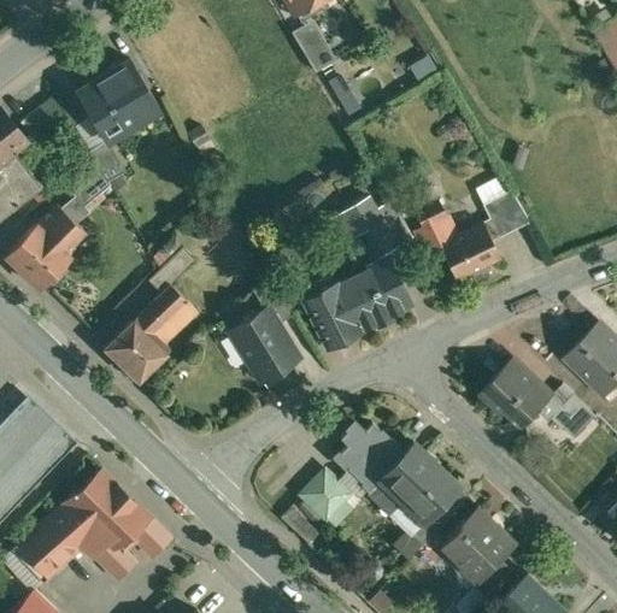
[(288,0),(297,13),(318,0),(288,0)]
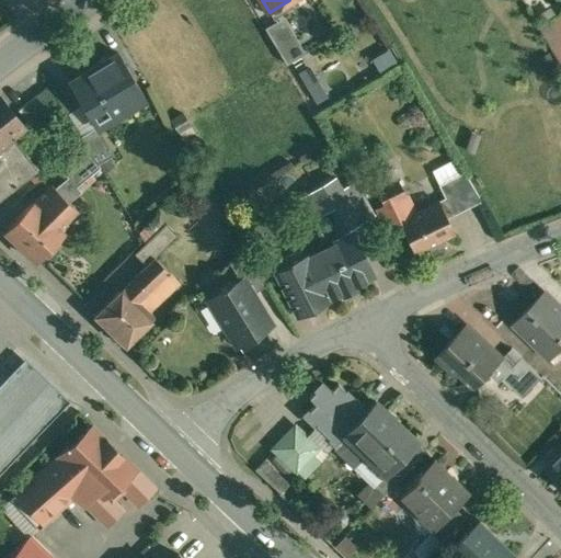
[(560,20),(542,31),(560,61),(560,20)]
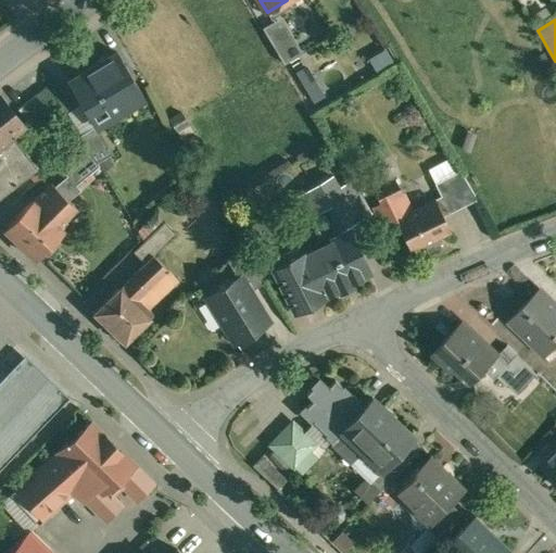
[(299,57),(280,26),(266,35),(285,65),(299,57)]
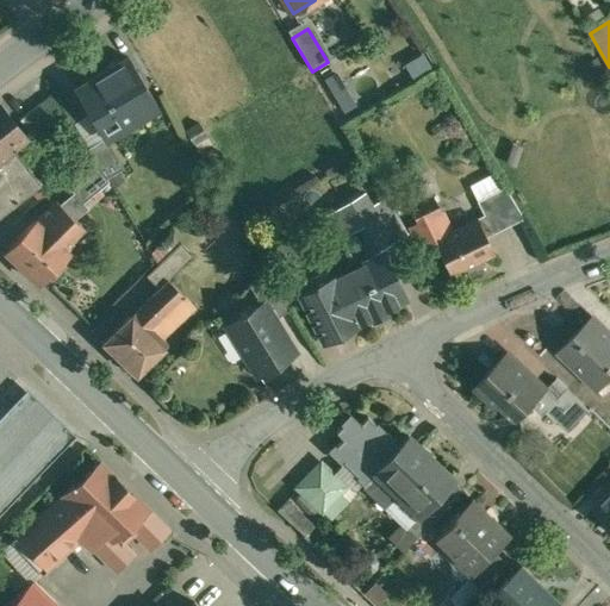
[(129,61),(76,92),(105,141),(157,110),(129,61)]
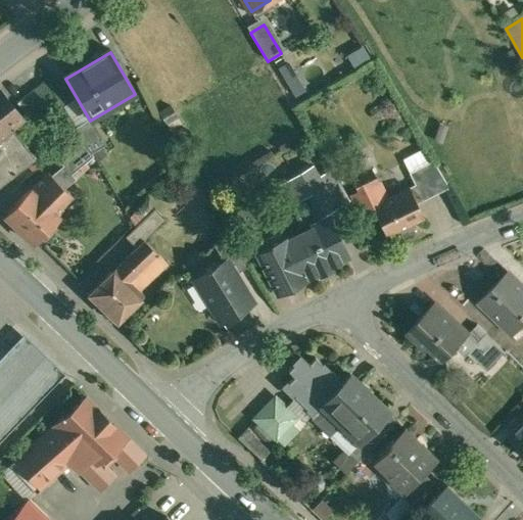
[(45,84),(16,105),(31,123),(59,102),(45,84)]
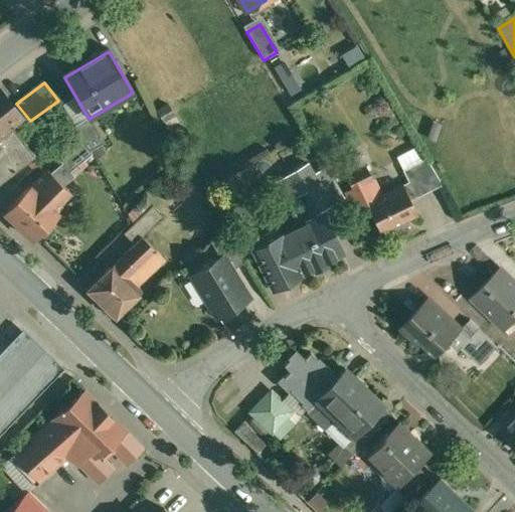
[(0,93),(0,134),(10,126),(21,118),(0,93)]
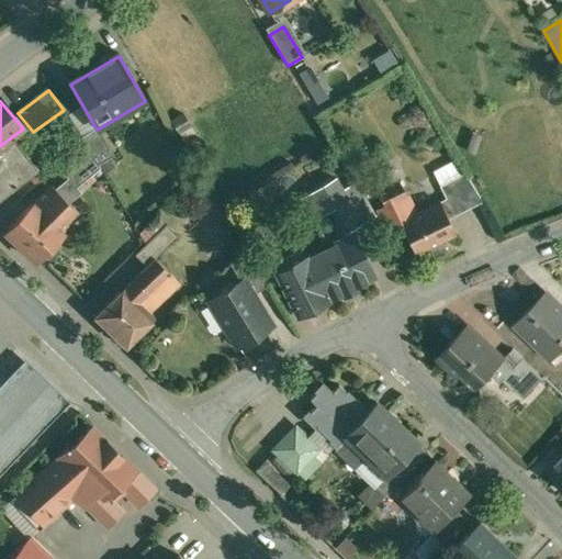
[(112,157),(97,130),(81,138),(87,148),(98,166),(112,157)]
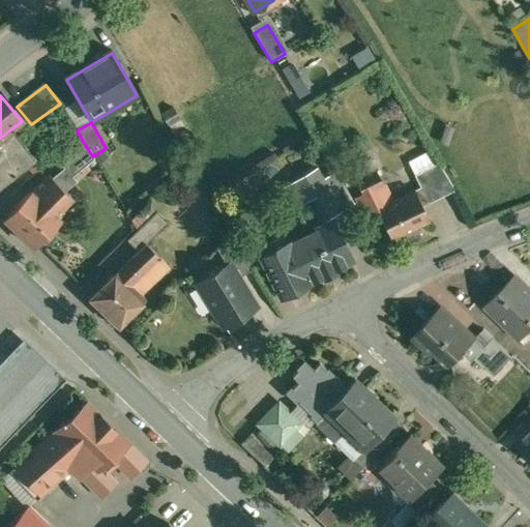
[(10,129),(0,138),(0,188),(36,162),(10,129)]
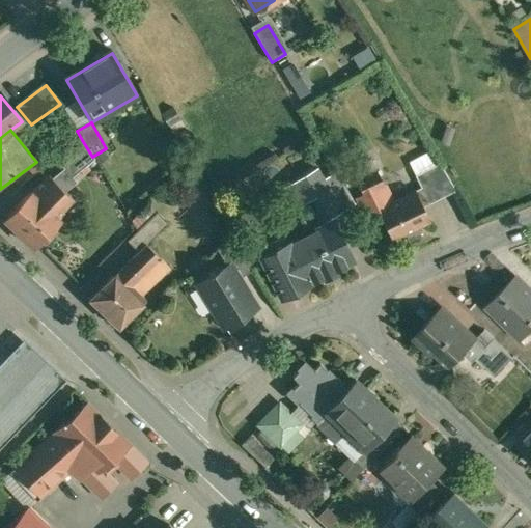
[(82,140),(56,160),(71,178),(94,161),(92,157),(82,140)]
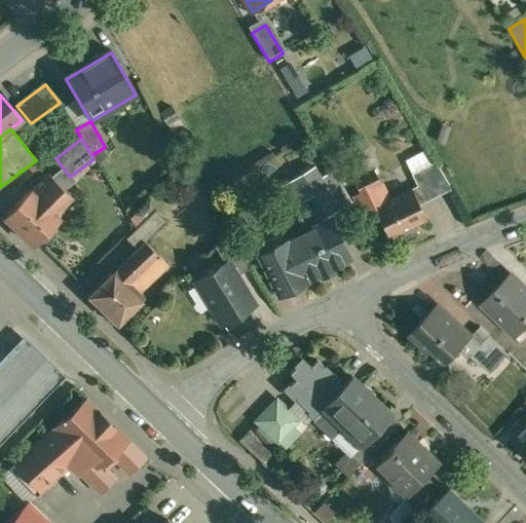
[(369,161),(348,172),(353,181),(374,171),(369,161)]
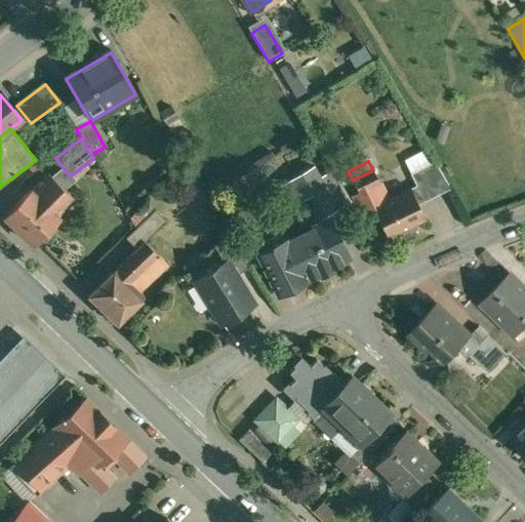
[(435,163),(411,176),(423,201),(450,188),(435,163)]
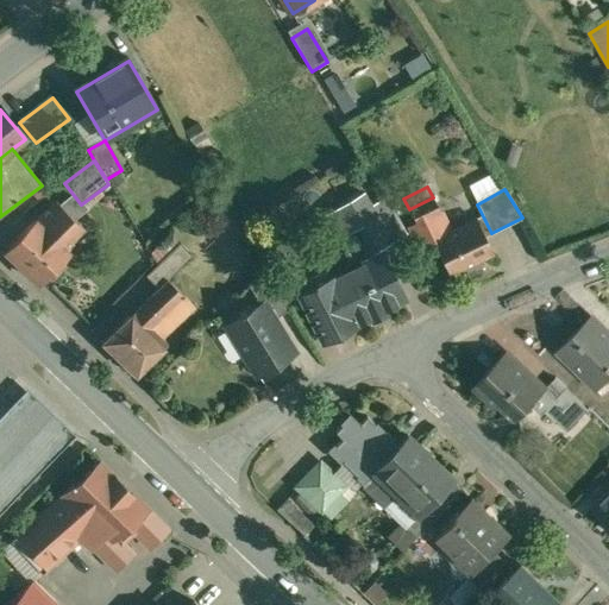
[(433,197),(409,209),(418,227),(419,228),(427,225),(443,216),(433,197)]
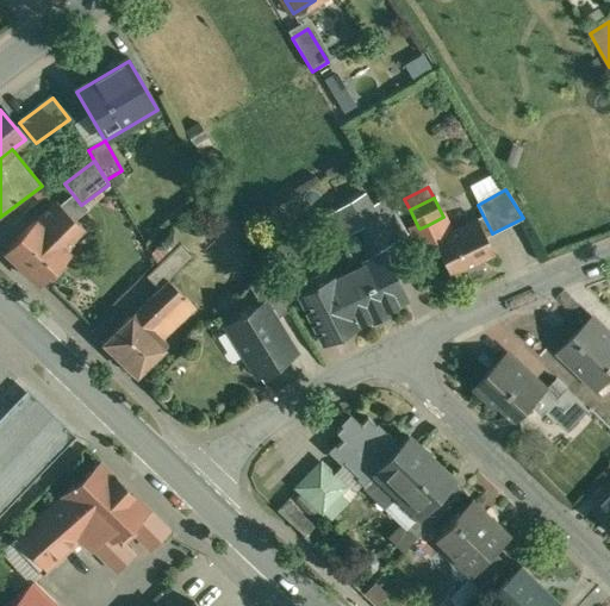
[(393,245),(375,216),(362,224),(379,254),(393,245)]
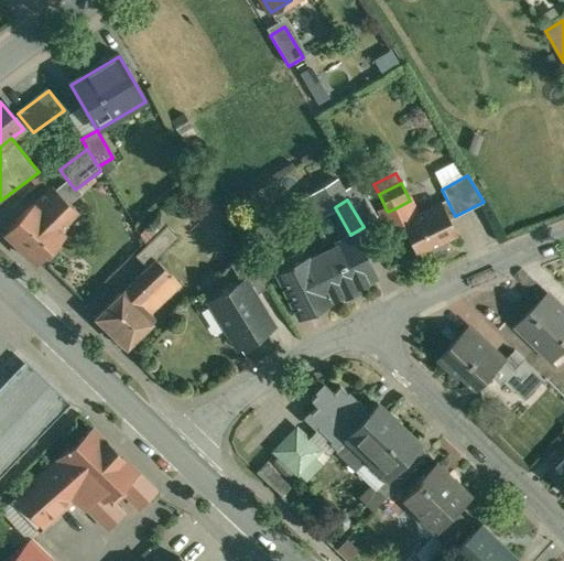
[(410,201),(396,208),(403,224),(418,217),(410,201)]
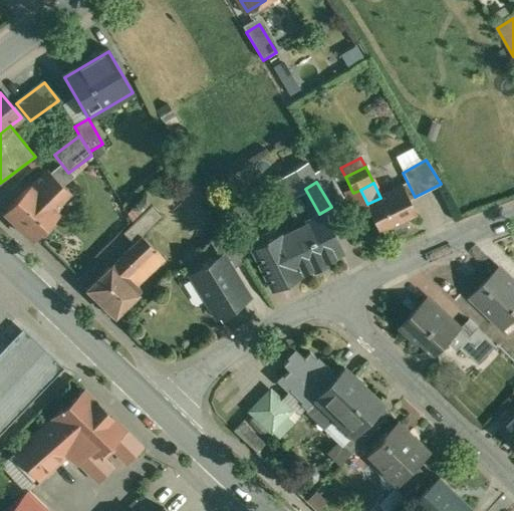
[(60,184),(43,200),(57,213),(73,197),(60,184)]
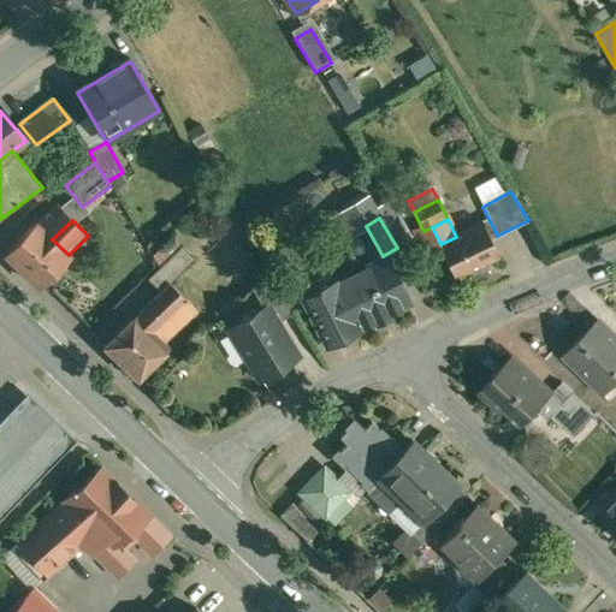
[(440,244),(438,245),(439,247),(456,279),(471,272),(475,280),(479,281),(487,278),(489,274),(484,266),(499,257),(483,224),(440,244)]
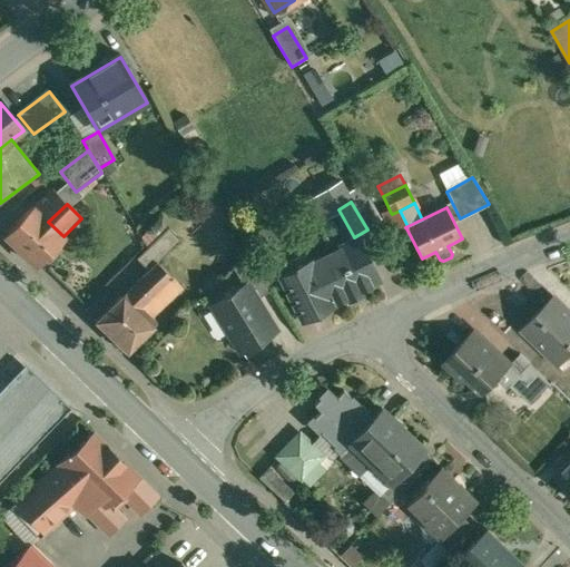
[(33,208),(7,235),(37,265),(65,237),(64,236),(48,222),(33,208)]
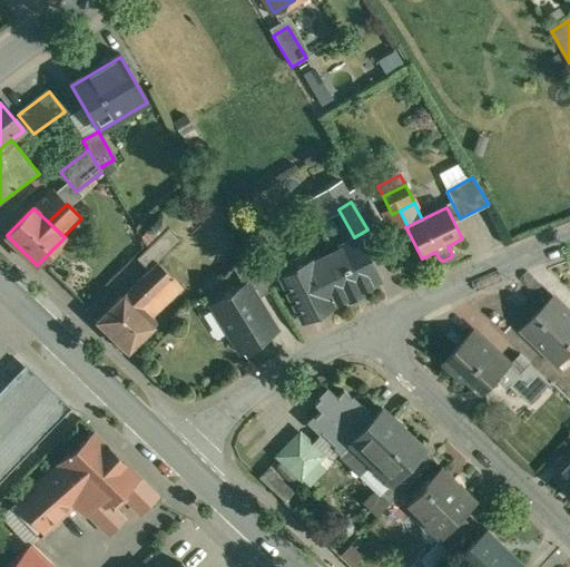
[(400,211),(392,214),(391,213),(383,216),(392,235),(406,228),(405,227),(408,226),(400,211)]
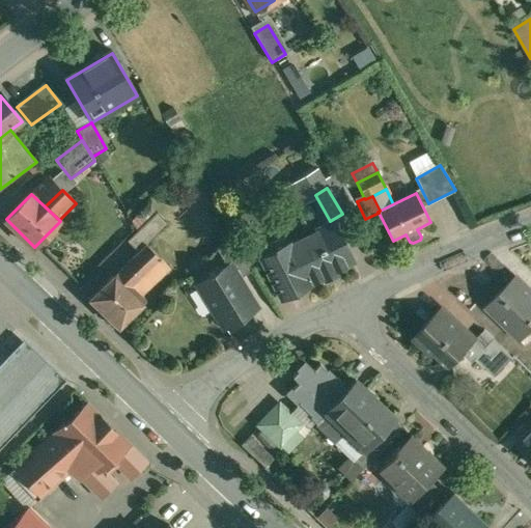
[(159,214),(129,243),(139,253),(146,246),(147,246),(169,225),(159,214)]
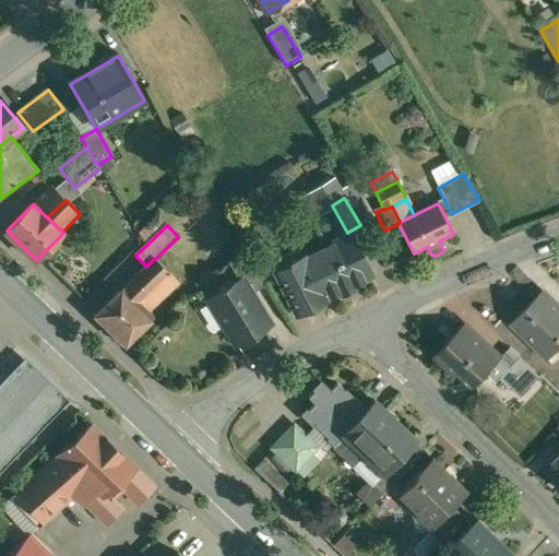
[(352,237),(305,260),(322,296),(349,282),(353,288),(372,279),(352,237)]
